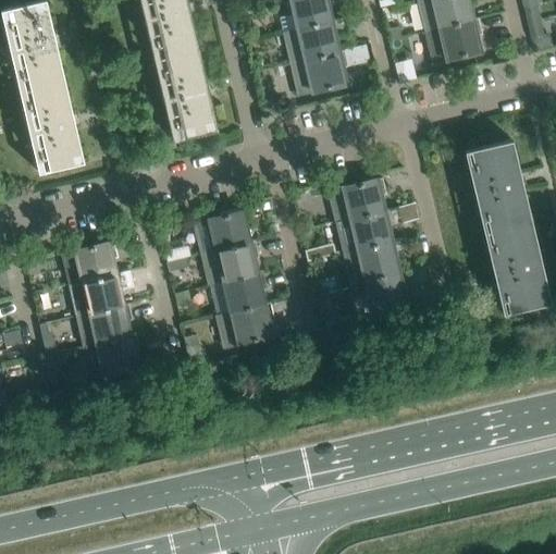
[(199,50),(188,3),(187,0),(139,0),(153,61),(199,50)]
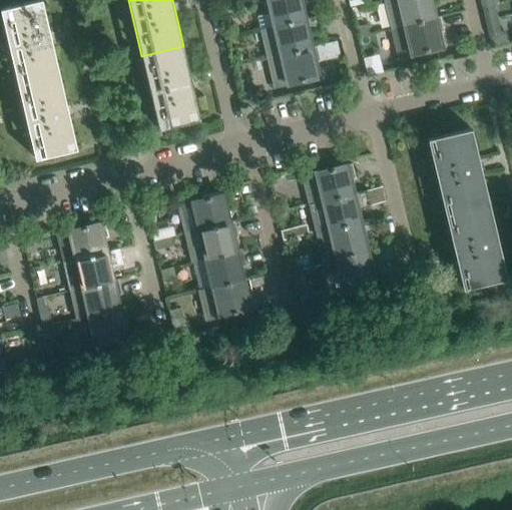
[(306,0),(268,0),(275,29),(306,22),(306,21),(303,8),(308,6),(306,0)]
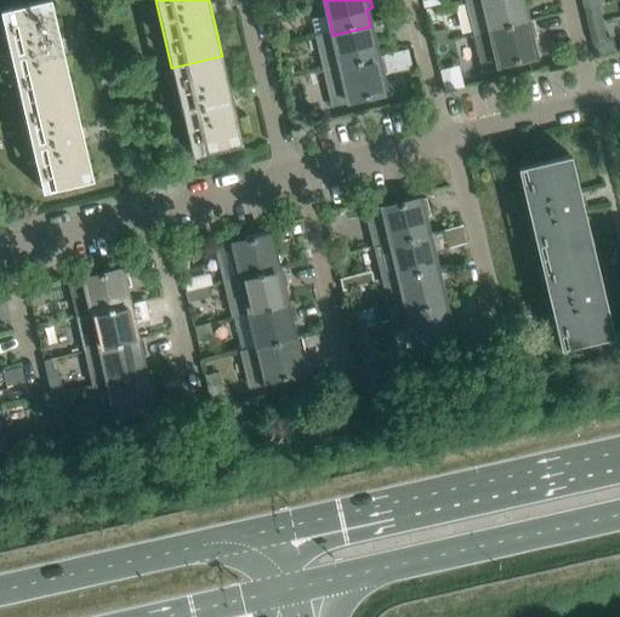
[(528,0),(471,0),(466,1),(475,36),(528,24),(524,9),(530,7),(528,0)]
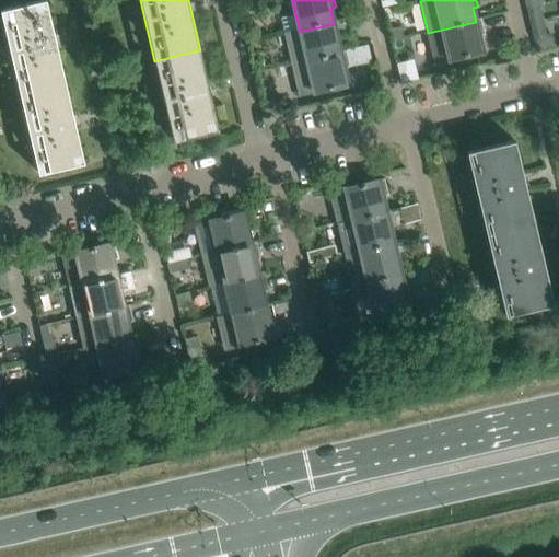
[(65,82),(55,36),(46,1),(0,11),(20,93),(65,82)]
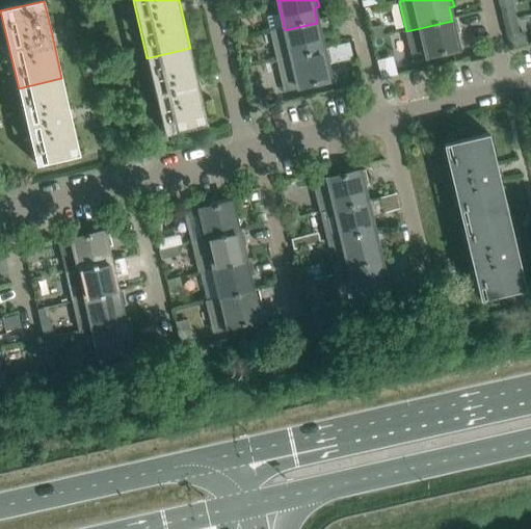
[(285,30),(271,33),(277,61),(323,51),(320,37),(335,34),(330,19),(317,22),(317,23),(285,30)]
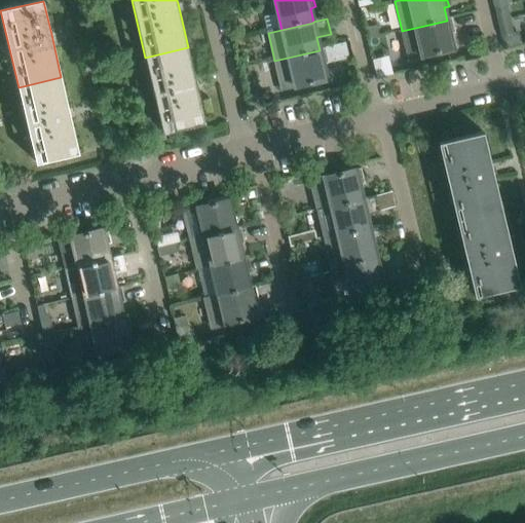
[(452,20),(447,21),(402,31),(409,61),(454,50),(450,36),(456,35),(452,20)]
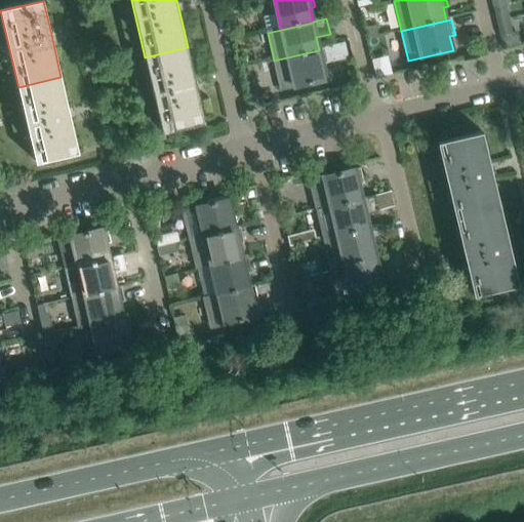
[(346,44),(319,50),(274,61),(281,91),(326,81),(323,67),(350,59),(346,44)]
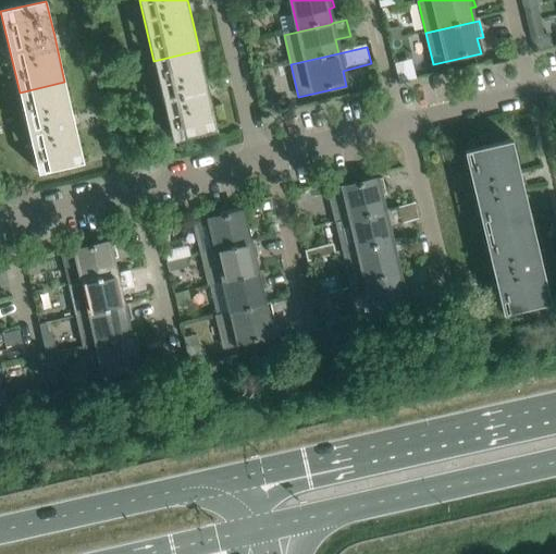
[(218,132),(210,97),(199,50),(153,61),(172,143),(218,132)]
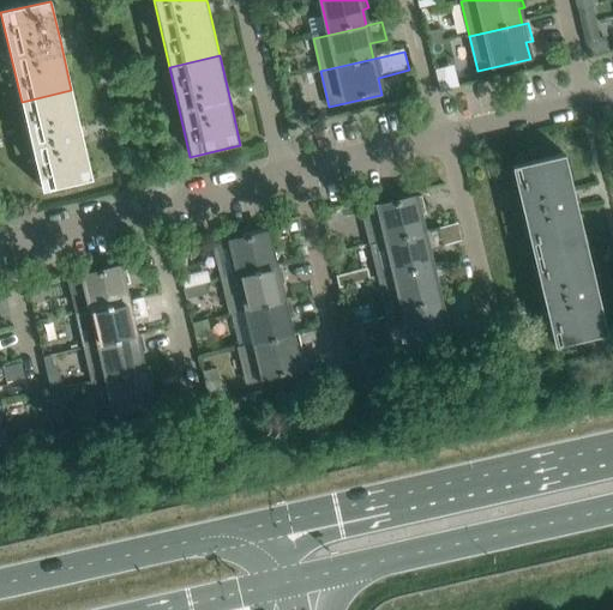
[(92,180),(83,140),(71,90),(22,102),(42,192),(92,180)]
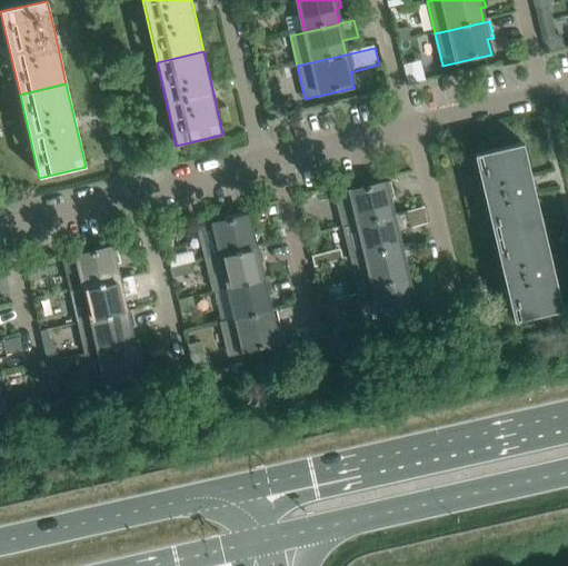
[(280,105),(269,108),(272,119),(284,117),(280,105)]
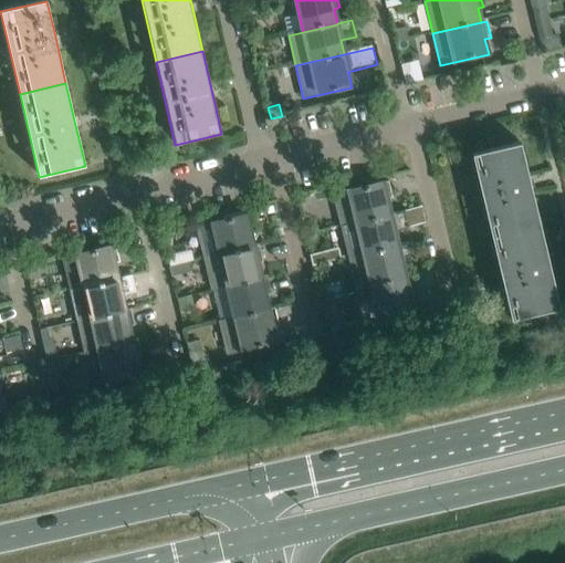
[(540,227),(527,177),(519,144),(472,155),(492,238),(540,227)]
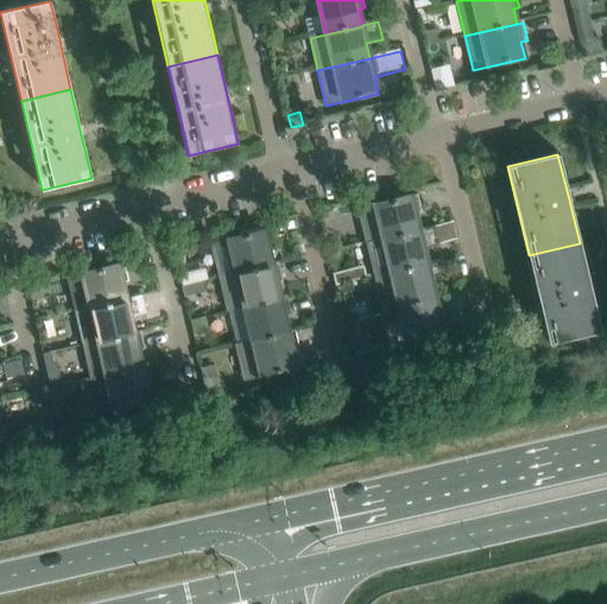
[(422,215),(417,196),(359,210),(367,245),(419,231),(416,216),(422,215)]
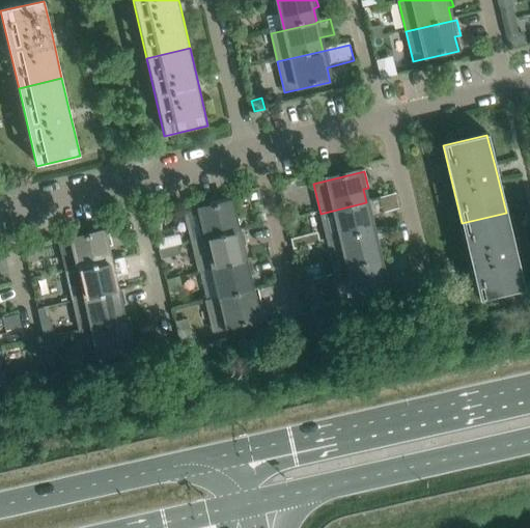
[(366,202),(321,214),(328,243),(373,231),(370,218),(384,215),(380,199),(366,202)]
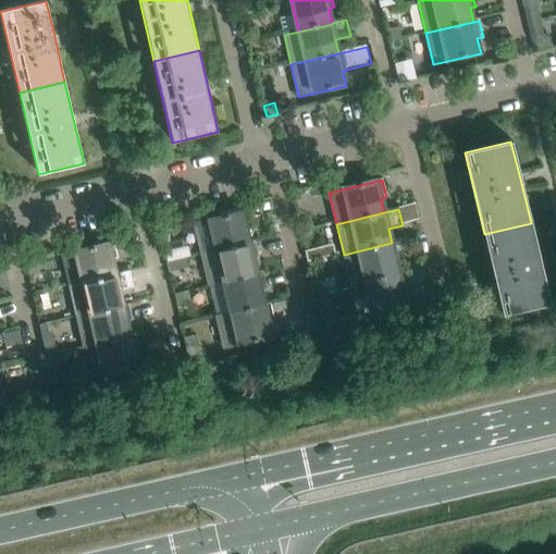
[(209,221),(195,224),(202,256),(204,255),(217,251),(217,253),(250,244),(246,229),(251,228),(247,211),(209,221)]
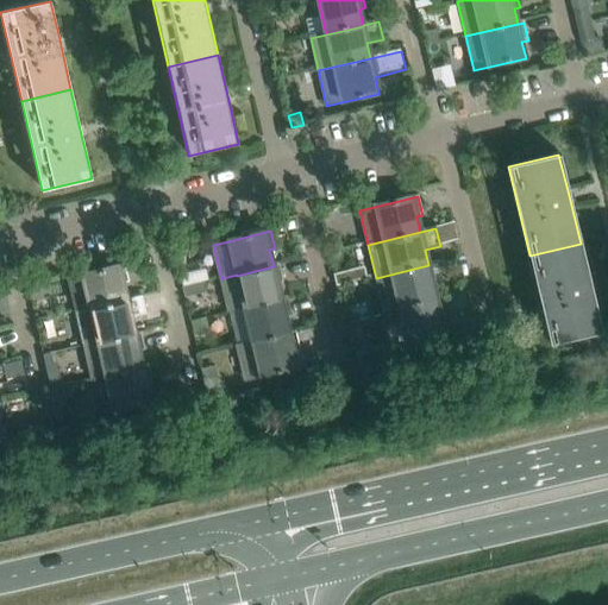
[(602,332),(593,295),(581,244),(530,256),(551,345),(602,332)]
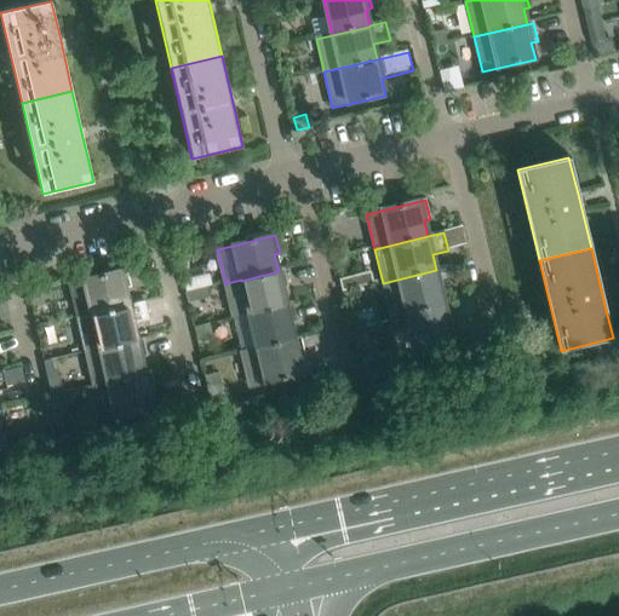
[(452,266),(436,270),(383,283),(390,317),(406,314),(445,305),(441,289),(456,286),(452,266)]
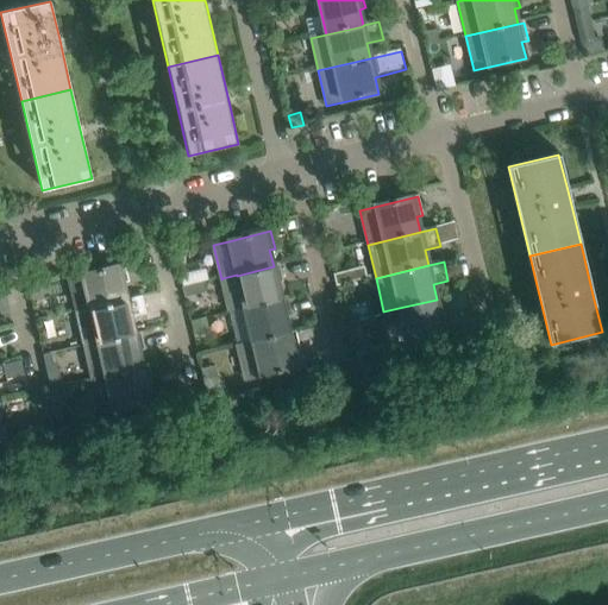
[(130,284),(125,265),(69,278),(77,313),(91,309),(127,301),(124,285),(130,284)]
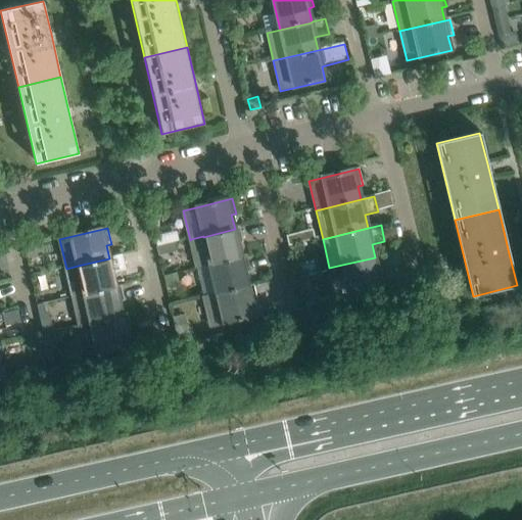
[(239,228),(235,229),(203,237),(203,236),(191,239),(198,269),(210,266),(209,266),(241,257),(238,244),(243,243),(239,228)]
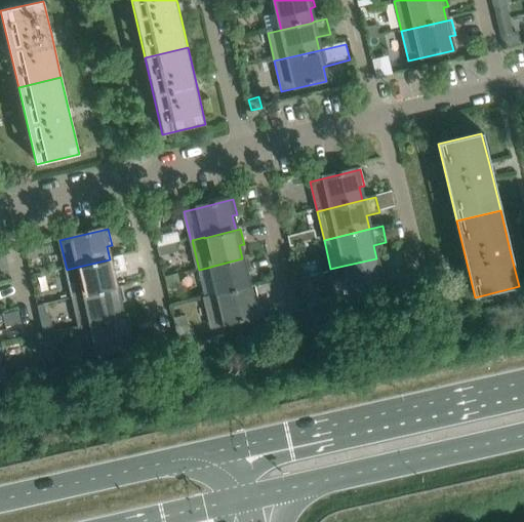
[(25,246),(27,254),(35,253),(33,244),(25,246)]
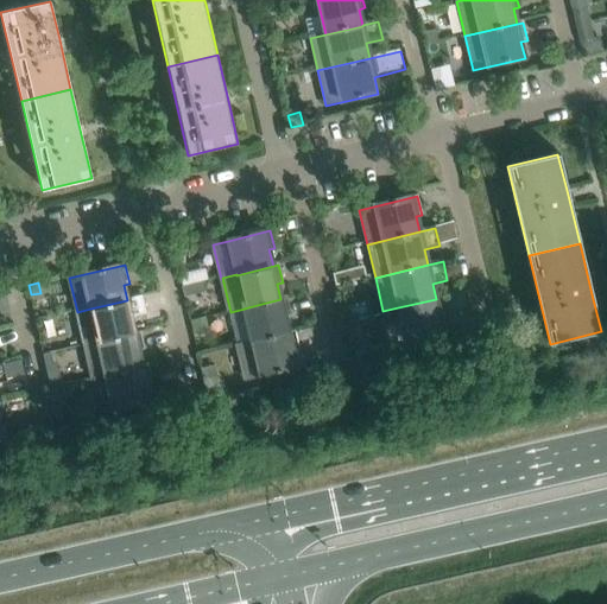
[(197,285),(183,288),(185,298),(201,294),(197,285)]
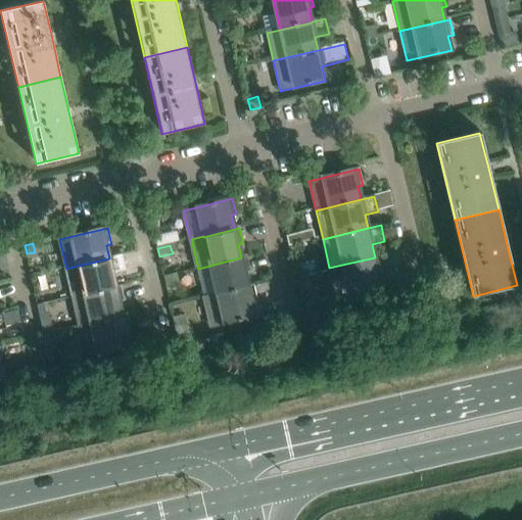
[(246,256),(241,257),(209,266),(210,266),(217,294),(248,287),(245,273),(250,272),(246,256)]
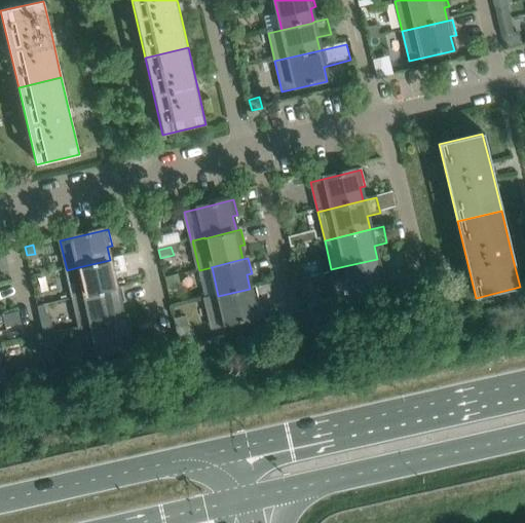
[(381,258),(377,259),(344,266),(347,281),(334,284),(338,300),(384,289),(380,274),(385,273),(381,258)]
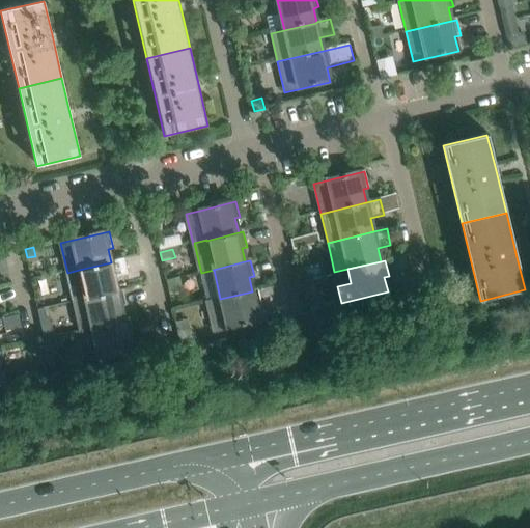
[(116,261),(111,262),(79,270),(86,299),(118,292),(114,278),(119,277),(116,261)]
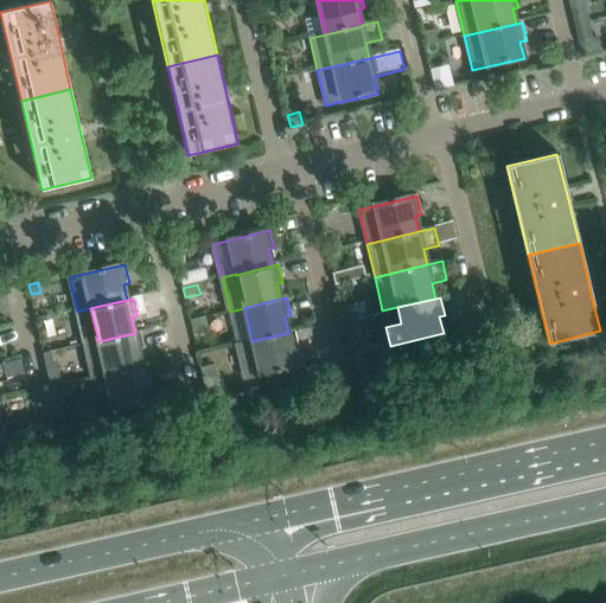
[(141,332),(135,333),(99,341),(99,344),(84,347),(93,380),(107,378),(106,376),(142,367),(139,351),(145,350),(141,332)]
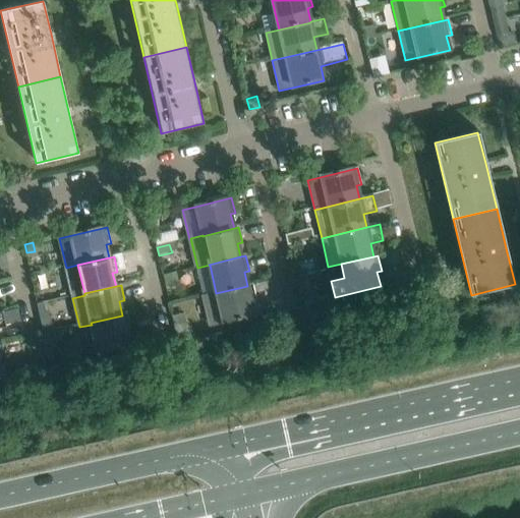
[(252,285),(247,286),(216,293),(205,296),(212,327),(254,315),(251,301),(255,300),(252,285)]
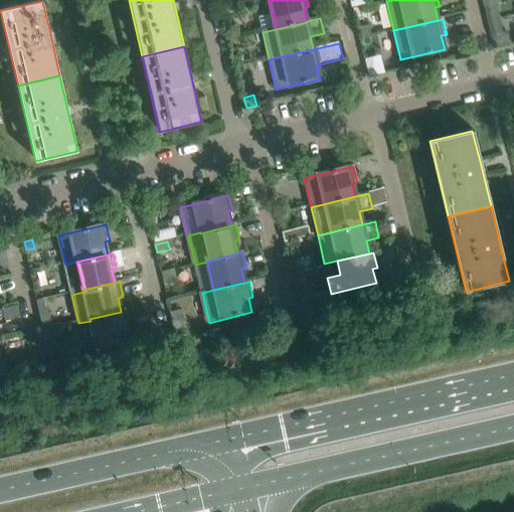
[(126,311),(121,312),(90,319),(91,321),(97,349),(128,342),(125,327),(130,326),(126,311)]
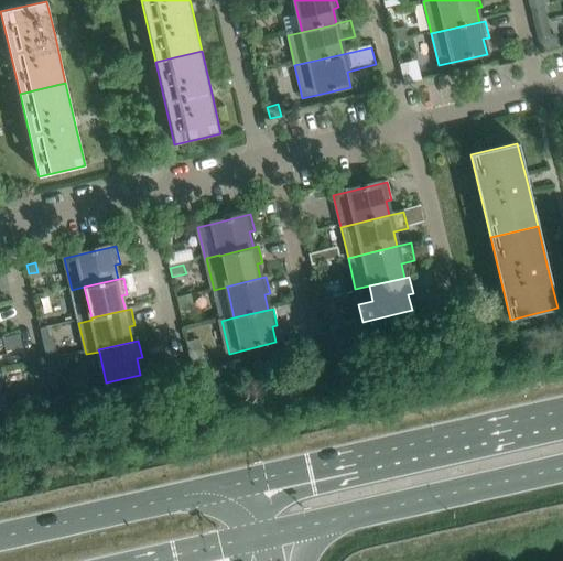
[(55,346),(44,348),(49,364),(58,360),(55,346)]
